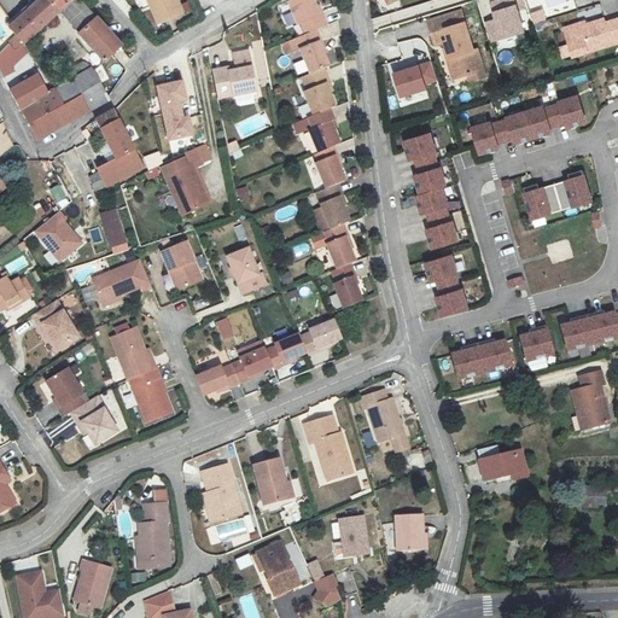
[(24,46),(62,12),(59,10),(50,0),(33,0),(6,25),(10,30),(24,46)]
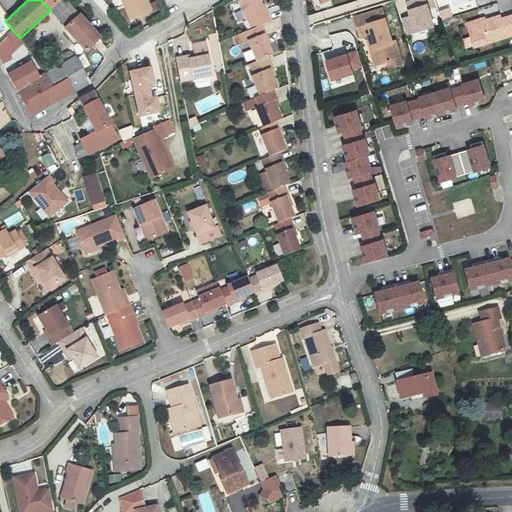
[(41,0),(49,8),(59,0),(41,0)]
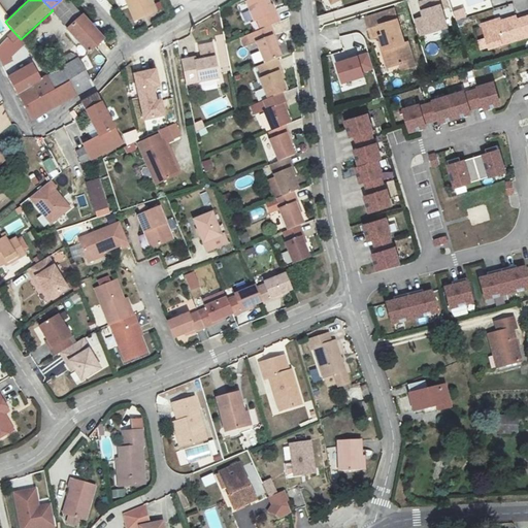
[(53,10),(90,52),(104,38),(70,0),(61,0),(51,8),(53,10)]
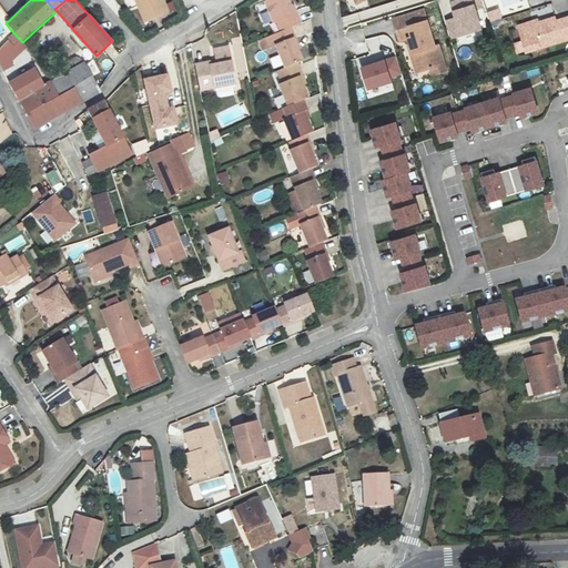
[(160,0),(137,0),(148,20),(166,12),(160,0)]
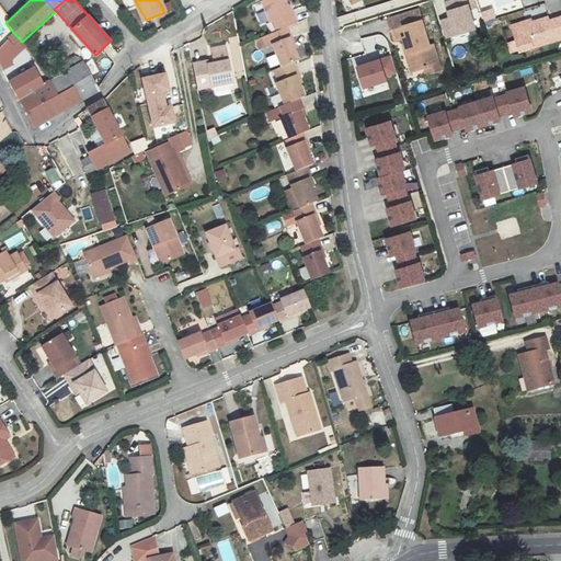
[(281,32),(289,29),(301,24),(296,12),(294,13),(287,0),(270,0),(265,2),(273,23),(276,21),(281,32)]
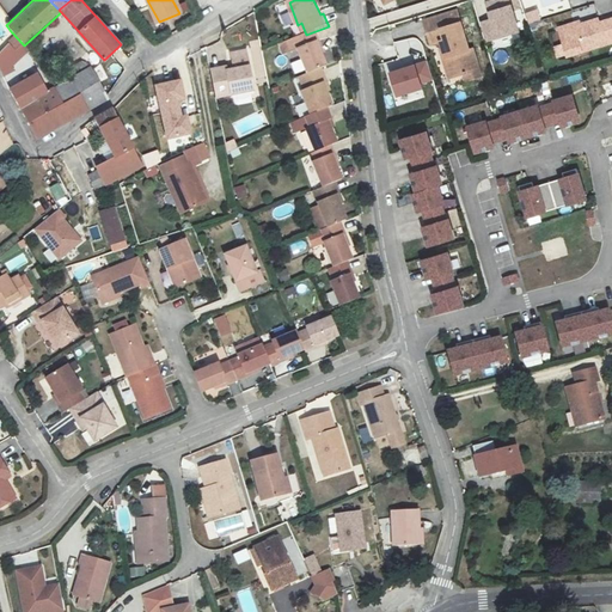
[(509,0),(487,0),(485,1),(490,18),(479,20),(484,42),(519,32),(509,0)]
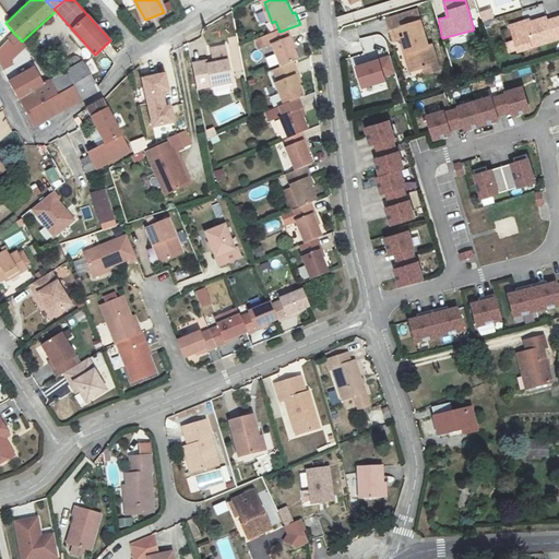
[(480,12),(483,21),(494,18),(491,9),(480,12)]
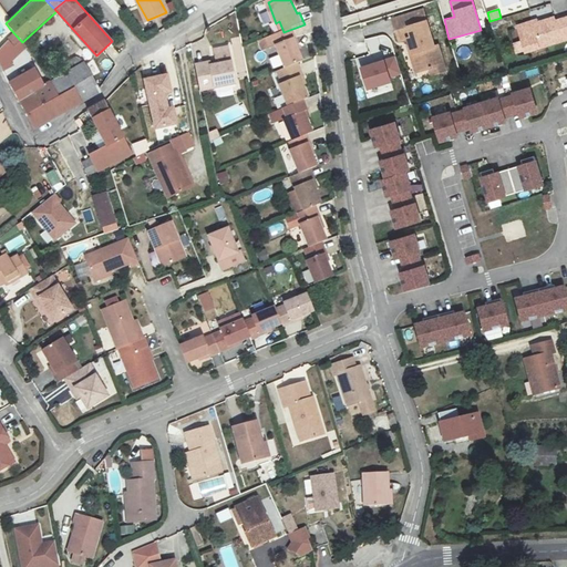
[(415,74),(426,71),(442,66),(436,47),(432,48),(421,11),(390,20),(397,42),(406,40),(415,74)]
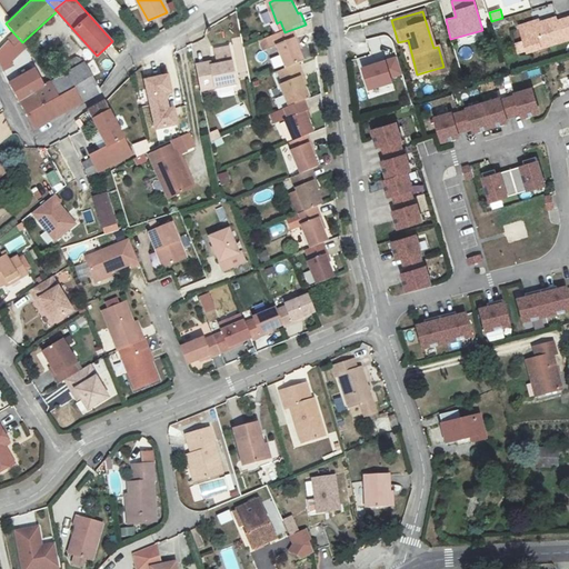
[(568,40),(568,17),(557,21),(556,18),(539,23),(538,20),(519,26),(523,42),(526,50),(527,53),(568,40)]
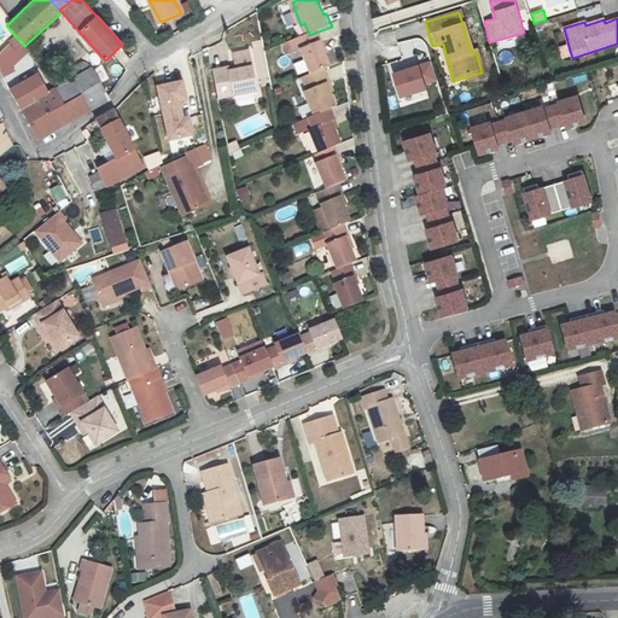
[(325,44),(319,31),(309,35),(302,39),(293,42),(298,53),(304,51),(313,75),(326,70),(331,68),(321,47),(325,44)]
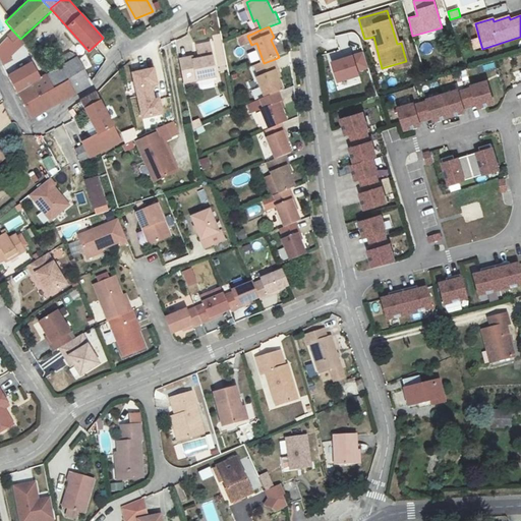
[(244,48),(245,47),(251,45),(247,36),(244,37),(240,38),(244,48)]
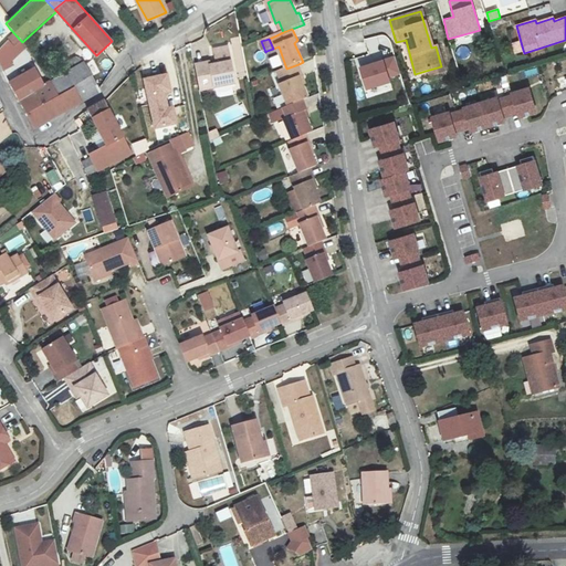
[(0,48),(0,67),(1,71),(19,54),(14,50),(8,41),(0,48)]
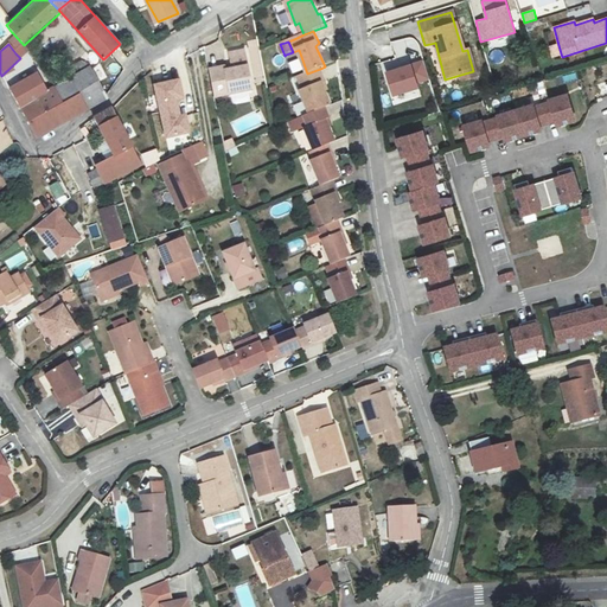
[(553,57),(561,53),(558,45),(550,48),(553,57)]
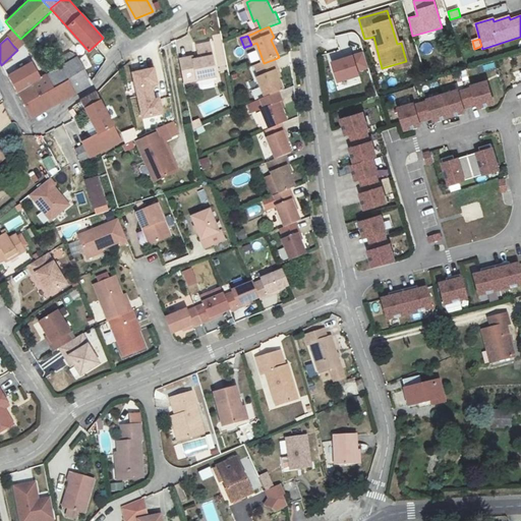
[(200,50),(201,55),(203,59),(195,61),(194,56),(180,59),(185,83),(219,76),(213,47),(212,42),(199,44),(200,50)]
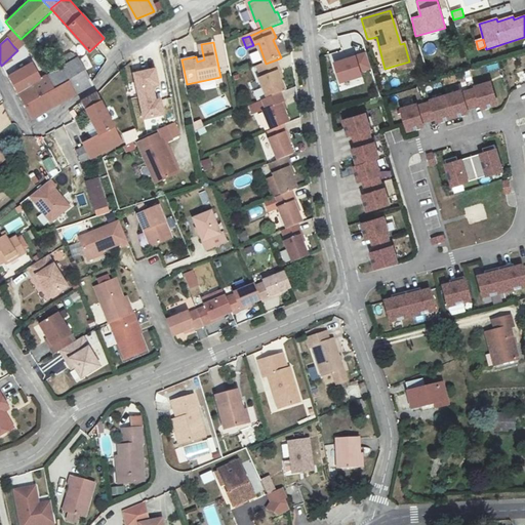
[(58,62),(62,69),(79,59),(75,52),(58,62)]
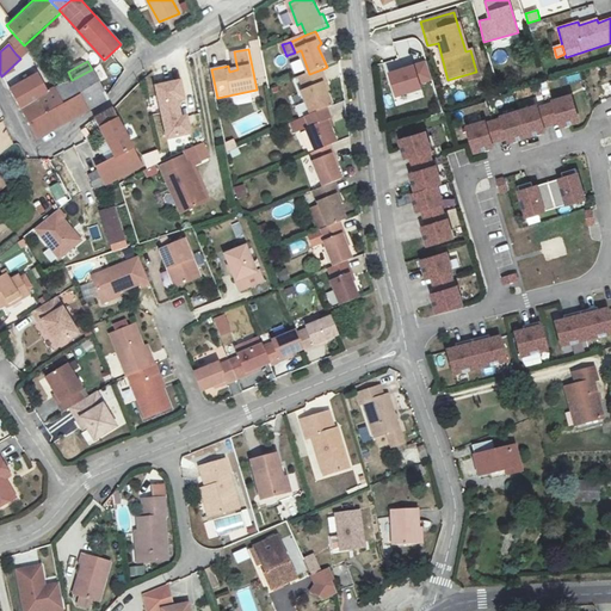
[(413,63),(387,72),(394,96),(420,87),(413,63)]
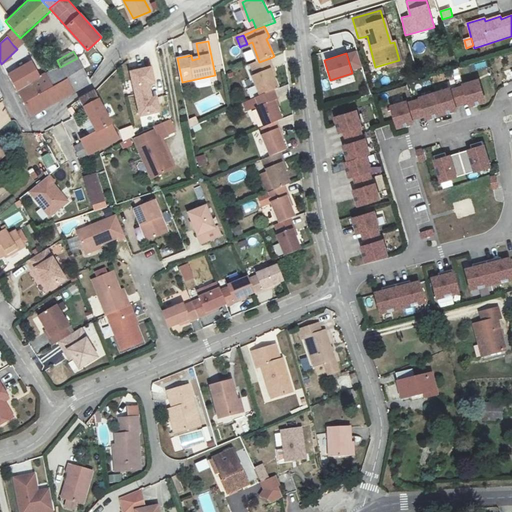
[(53,87),(68,79),(75,92),(91,83),(78,59),(77,58),(60,67),(46,75),(53,87)]
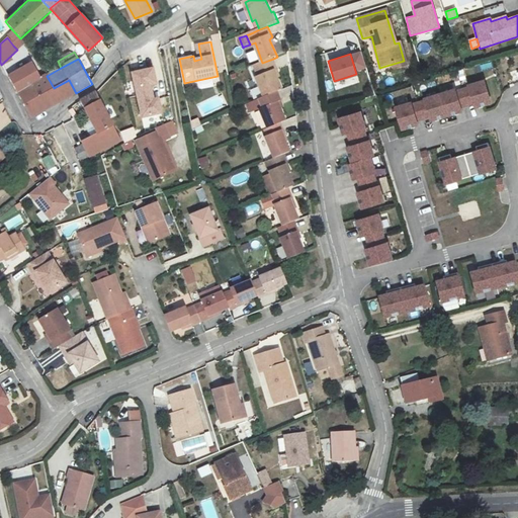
[(277,71),(273,59),(262,63),(255,66),(260,78),(257,79),(265,98),(278,93),(282,90),(275,72),(277,71)]
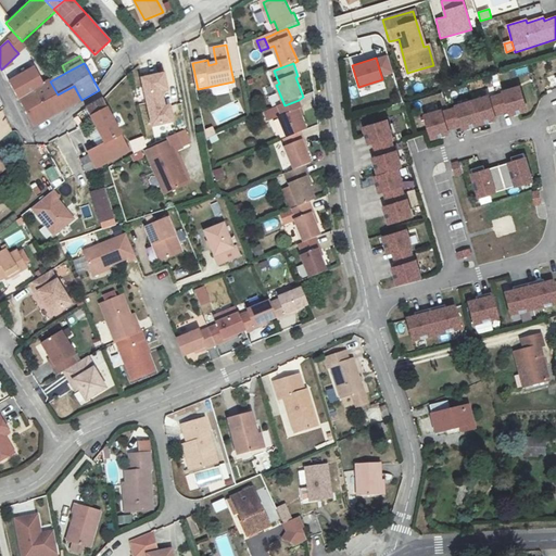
[(436,73),(433,65),(418,70),(420,77),(436,73)]
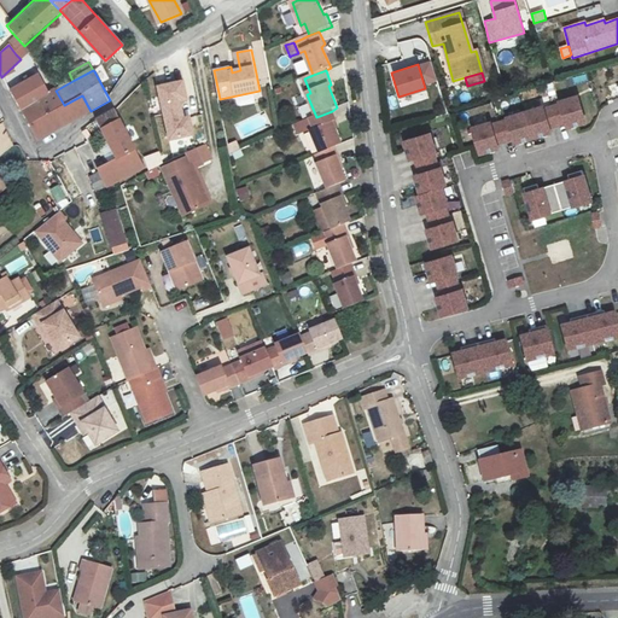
[(21,89),(12,94),(22,111),(40,100),(47,115),(64,105),(56,91),(47,95),(41,83),(24,93),(21,89)]
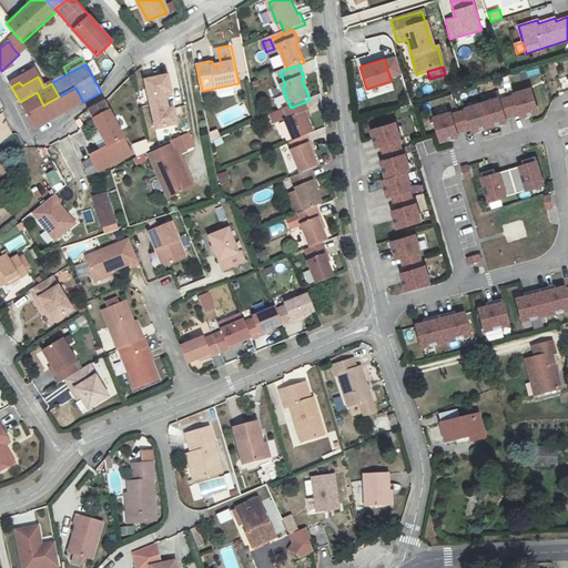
[(169,77),(145,81),(156,130),(179,125),(175,109),(170,110),(166,94),(173,92),(169,77)]
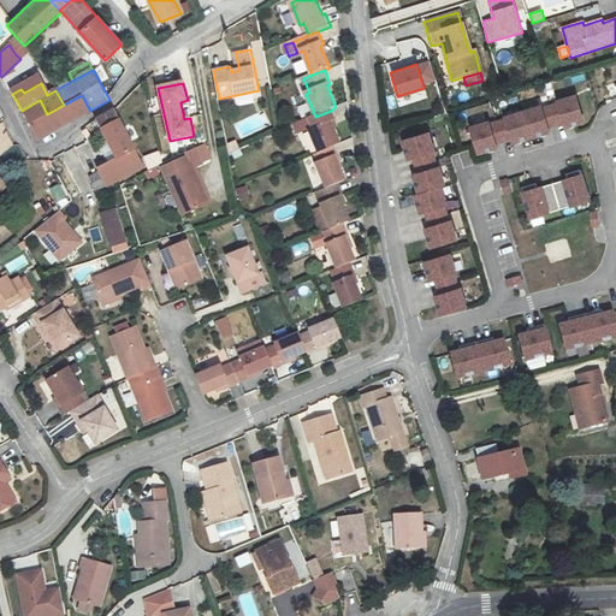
[(47,114),(29,124),(39,141),(90,111),(82,95),(64,105),(47,114)]
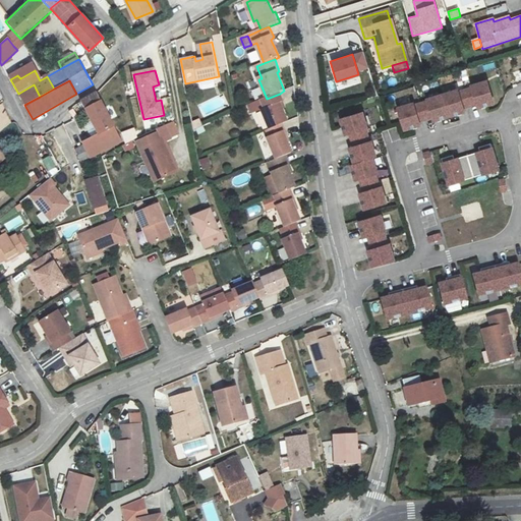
[(472,89),(466,91),(470,106),(477,104),(478,108),(494,103),(487,81),(472,87),(472,89)]
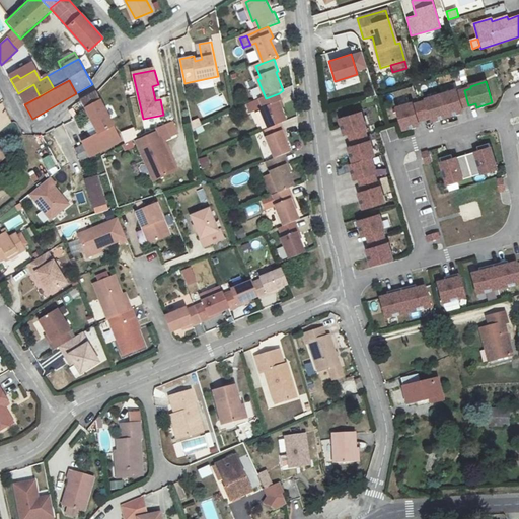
[(33,84),(18,93),(24,104),(40,96),(33,84)]
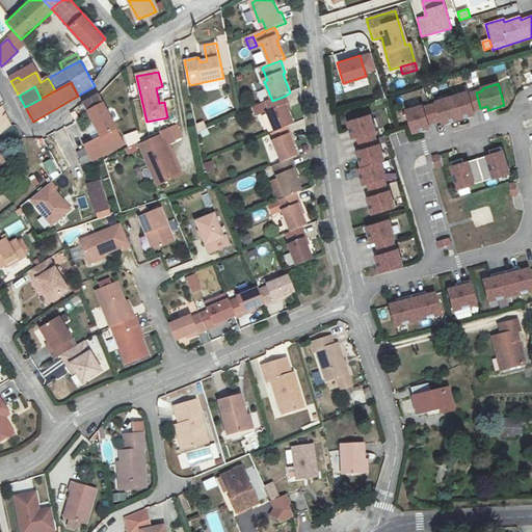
[(468,92),(452,98),(459,118),(475,114),(474,110),(480,108),(476,92),(469,95),(468,92)]
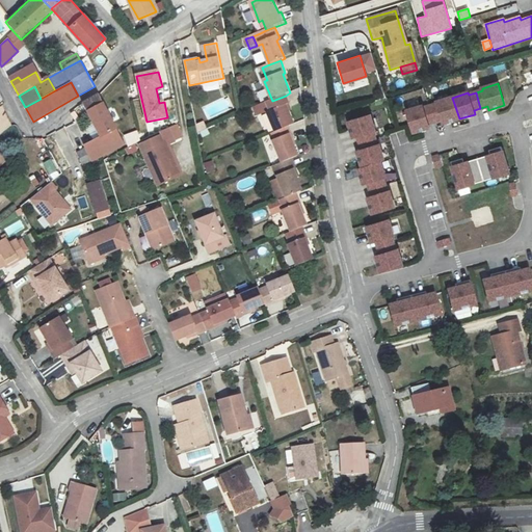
[(290,106),(286,96),(272,101),(267,103),(271,113),(268,113),(275,133),(288,129),(294,127),(287,108),(290,106)]
